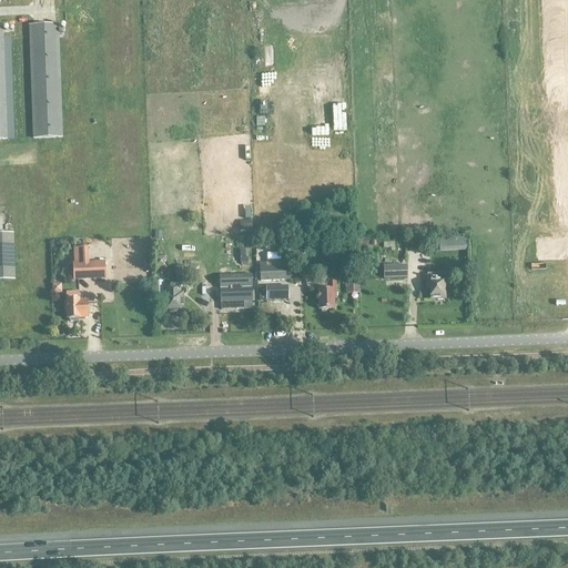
[(29,26),(32,140),(62,139),(58,24),(29,26)]
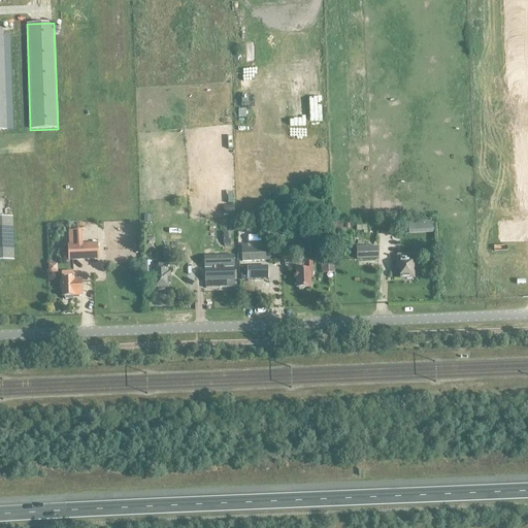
[(0,25),(0,130),(7,131),(13,131),(10,65),(10,35),(3,35),(3,32),(2,25),(0,25)]
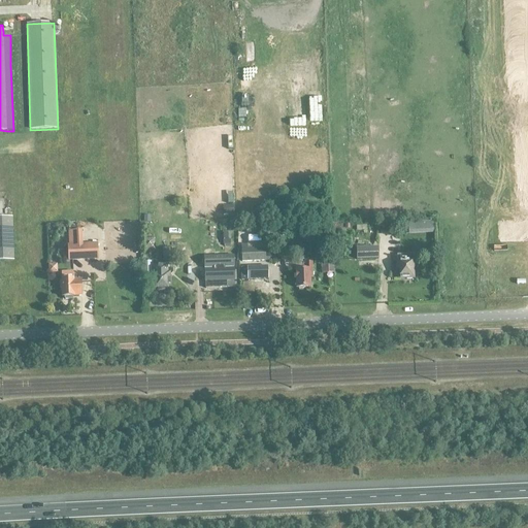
[(248,67),(256,67),(256,47),(248,48),(248,67)]
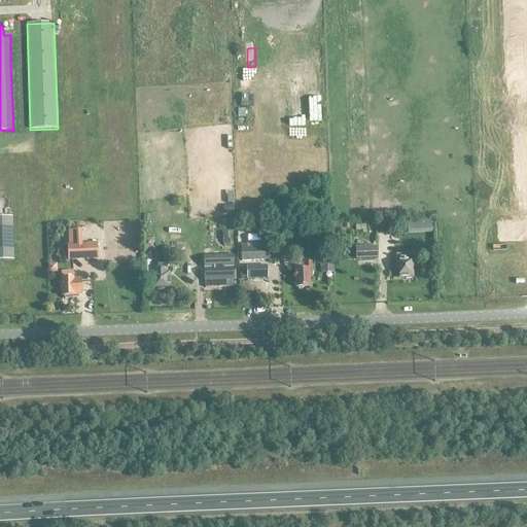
[(93,182),(94,190),(102,190),(102,182),(93,182)]
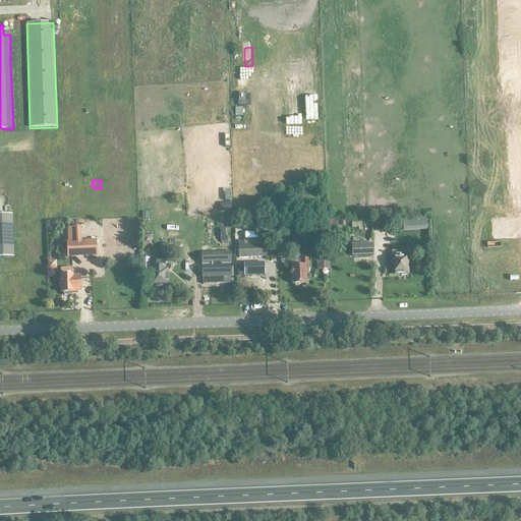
[(0,257),(14,257),(12,215),(0,215),(0,257)]
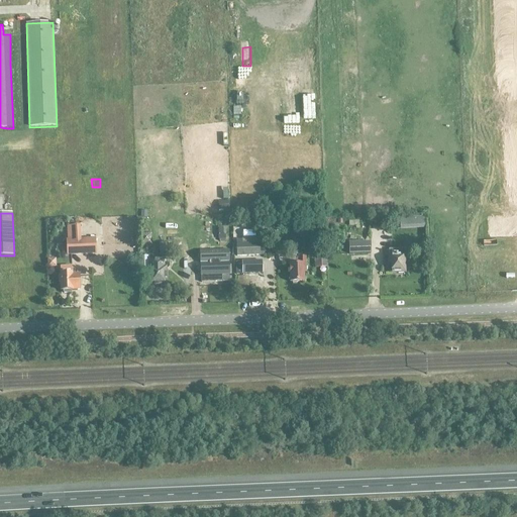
[(66,239),(67,255),(97,253),(96,238),(81,238),(80,226),(67,226),(67,239),(66,239)]
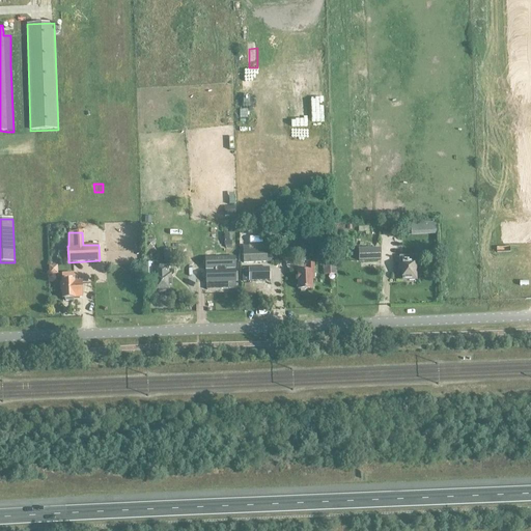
[(144,240),(144,252),(156,251),(156,240),(144,240)]
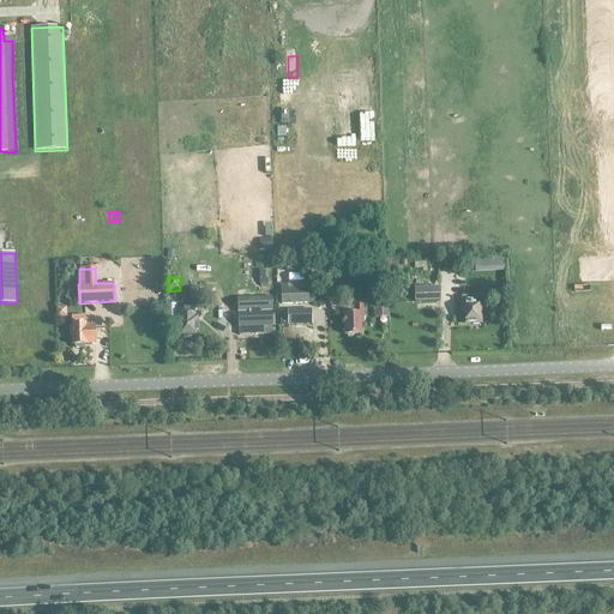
[(282,305),(314,304),(313,288),(282,289),(282,305)]
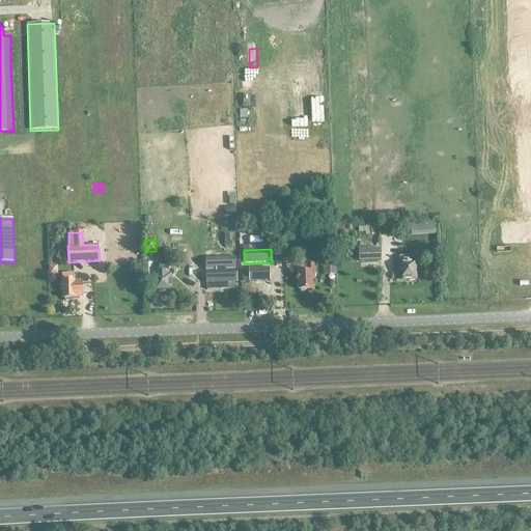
[(359,261),(382,260),(381,249),(359,250),(359,261)]
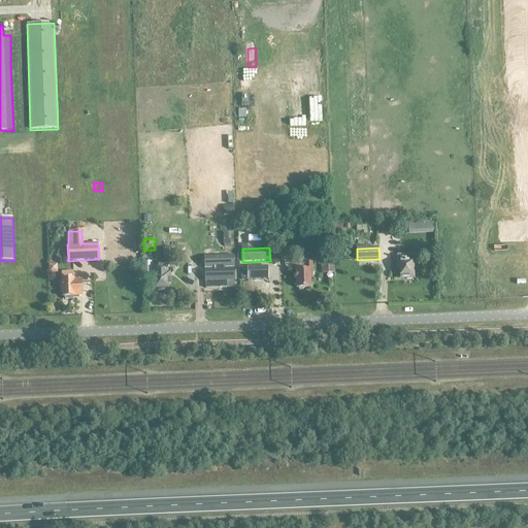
[(163,249),(163,261),(171,261),(170,249),(163,249)]
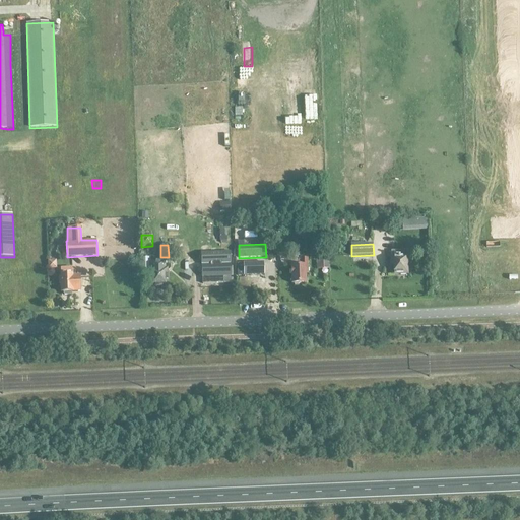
[(205,265),(206,277),(202,277),(202,283),(206,283),(231,283),(230,251),(201,252),(201,265),(205,265)]
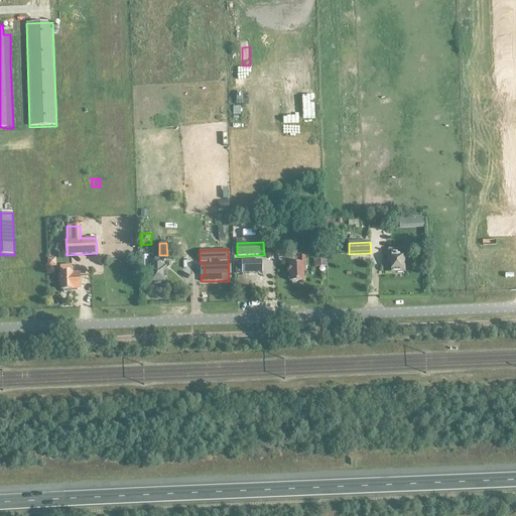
[(403,249),(388,250),(388,254),(387,254),(387,263),(391,263),(391,272),(404,272),(403,249)]
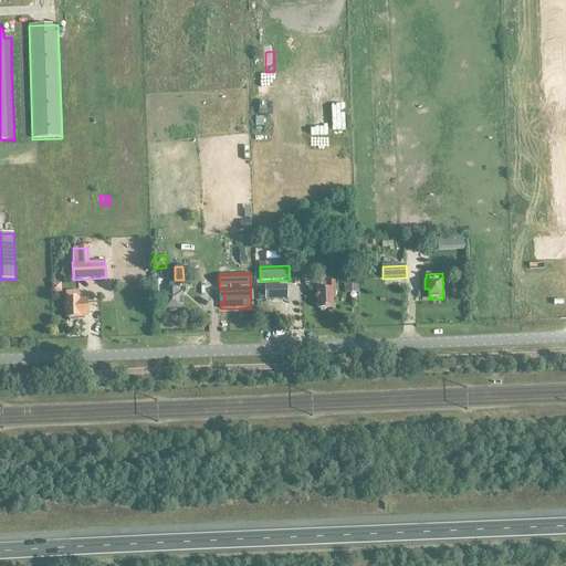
[(346,281),(344,281),(344,291),(359,291),(359,281),(357,281),(346,281)]
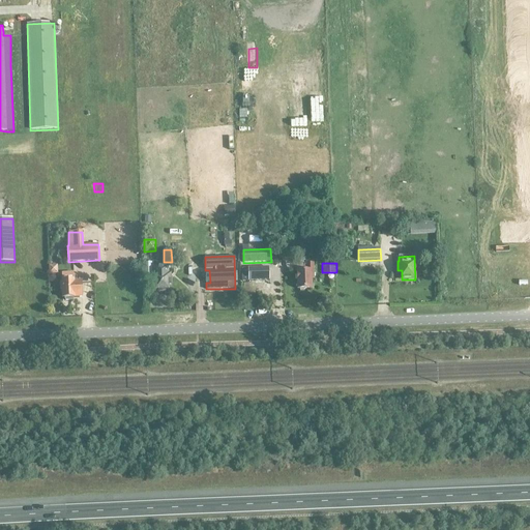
[(312,280),(314,280),(314,264),(302,264),(302,272),(297,272),(297,290),(312,289),(312,280)]
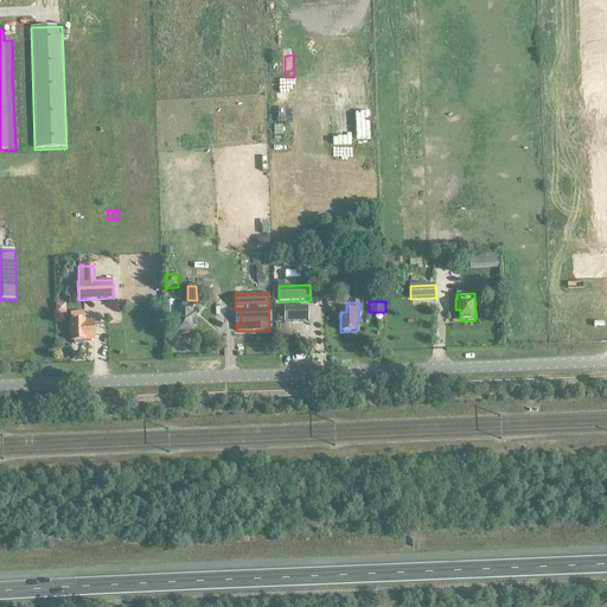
[(65,305),(56,305),(56,314),(65,314),(65,305)]
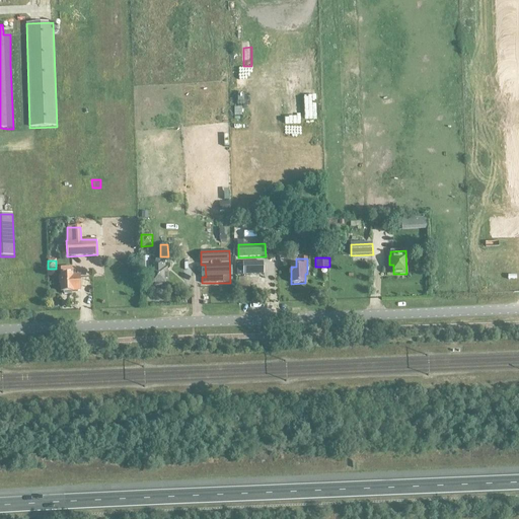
[(166,270),(165,270),(165,261),(150,262),(150,270),(149,270),(150,287),(166,287),(166,270)]
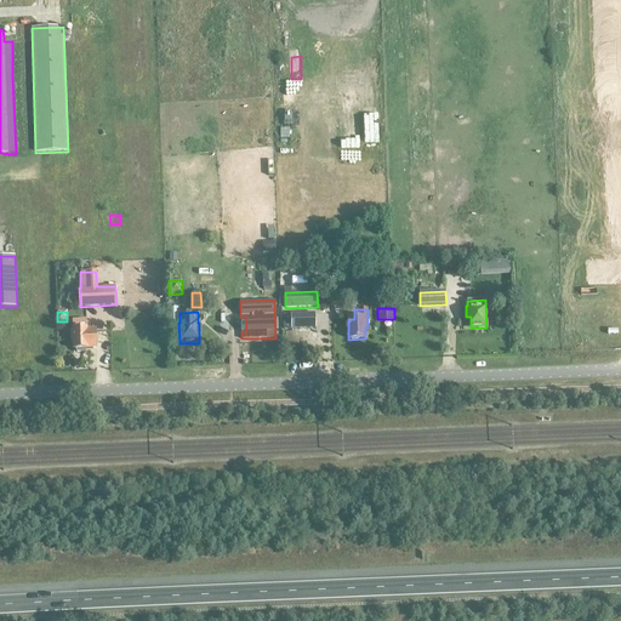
[(290,314),(290,315),(291,330),(315,329),(315,314),(290,314)]
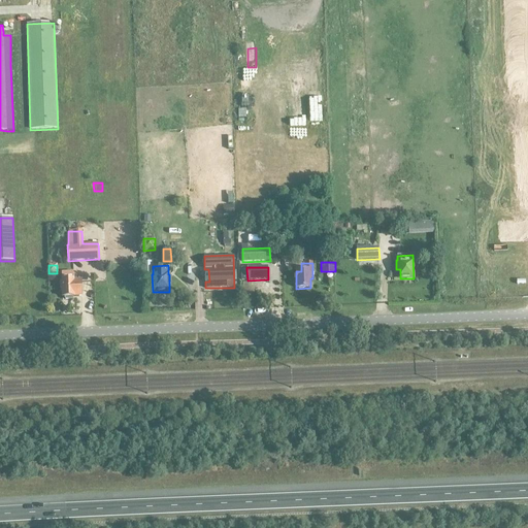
[(73,296),(80,296),(80,281),(73,281),(73,279),(61,279),(61,283),(60,283),(60,290),(62,290),(62,297),(64,297),(65,299),(71,299),(71,297),(73,297),(73,296)]
